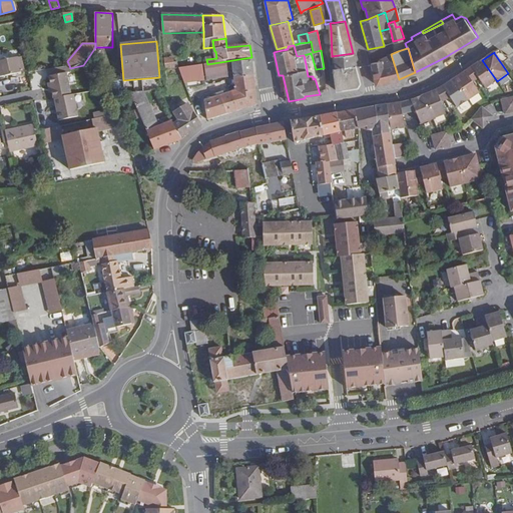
[(353,53),(332,56),(334,67),(356,64),(353,53)]
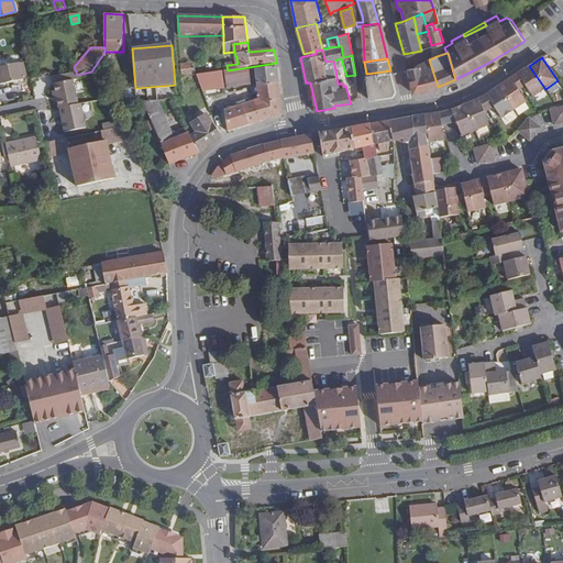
[(418,65),(418,66),(407,69),(414,91),(438,87),(429,59),(418,65)]
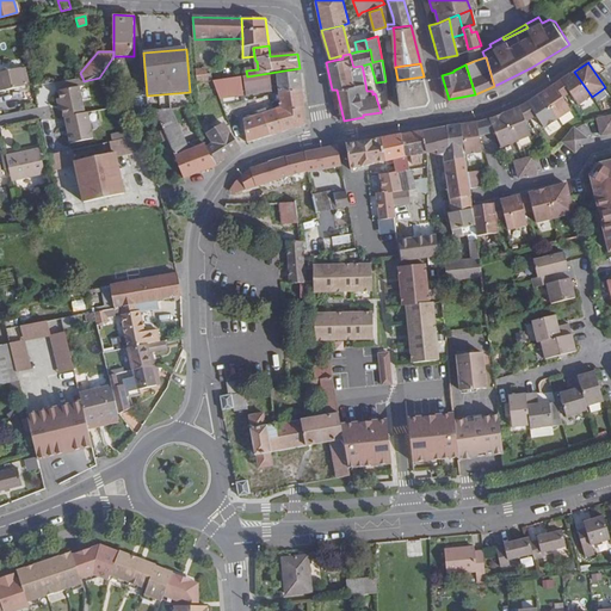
[(0,72),(0,87),(1,92),(26,86),(22,68),(0,72)]
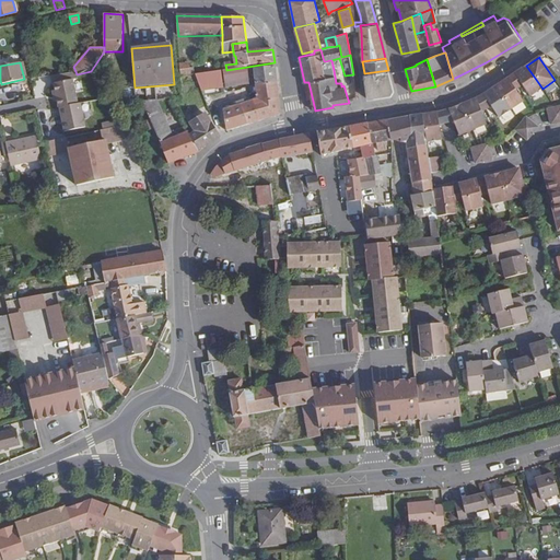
[(182,72),(182,77),(191,74),(191,73),(195,73),(194,68),(190,69),(189,63),(182,65),(181,65),(182,72)]
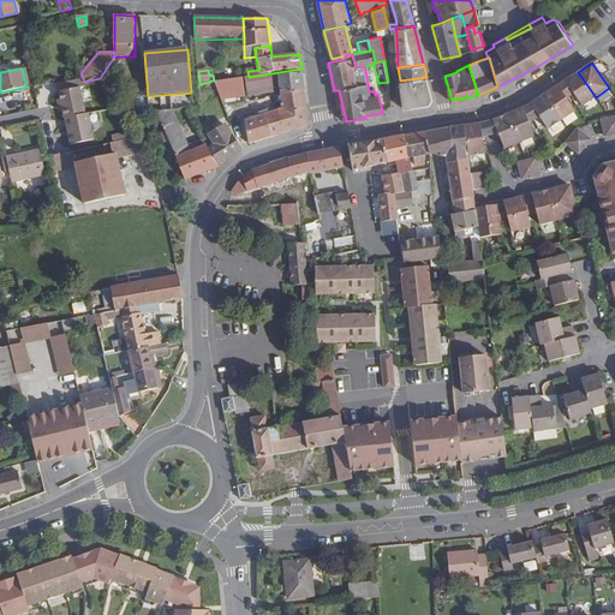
[(578,72),(565,82),(574,94),(581,106),(596,97),(578,72)]
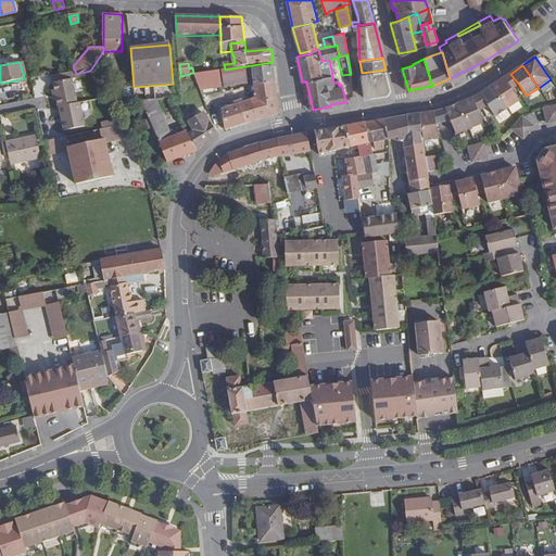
[(245,66),(225,70),(223,70),(225,86),(249,81),(245,66)]
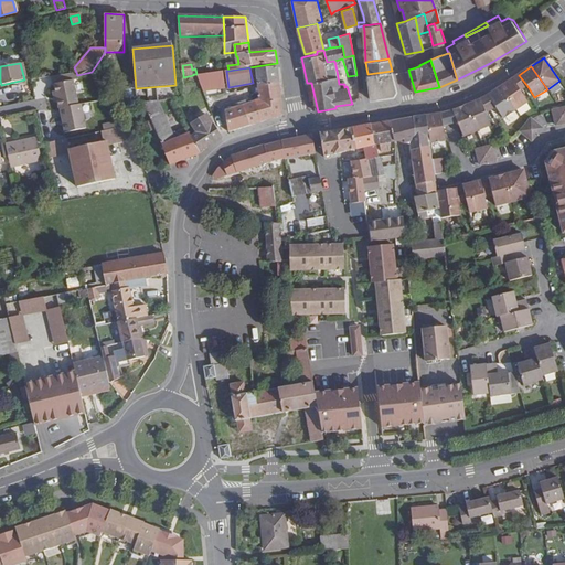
[(279,83),(277,67),(257,70),(259,86),(279,83)]
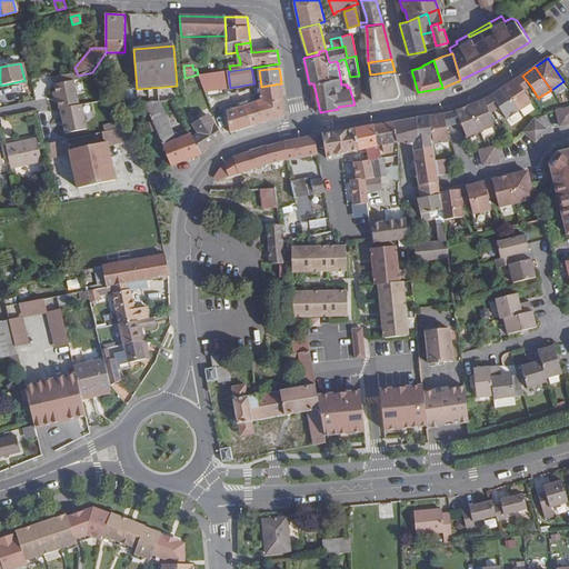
[(205,91),(228,88),(225,71),(199,76),(205,91)]
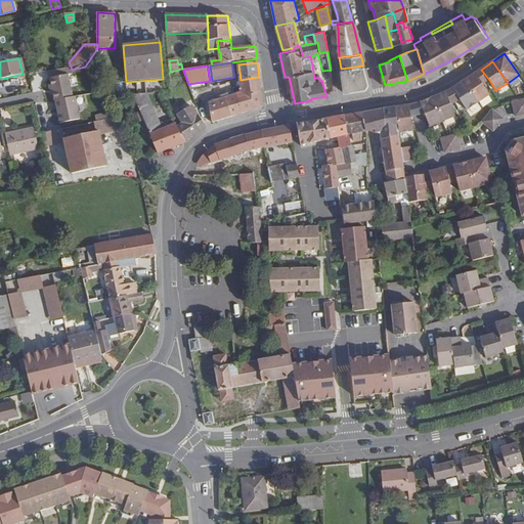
[(365,89),(368,85),(363,66),(341,69),(344,92),(365,89)]
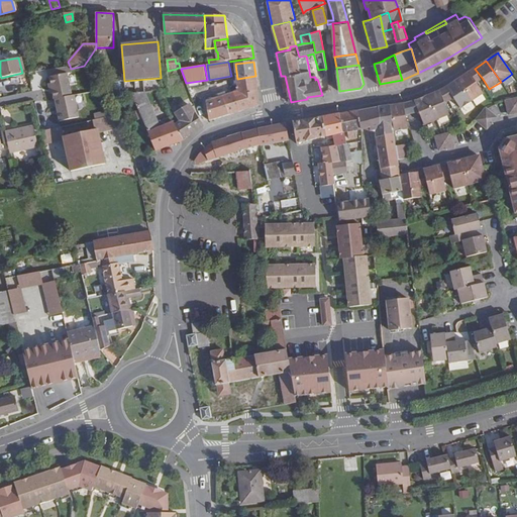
[(72,95),(66,67),(45,71),(47,79),(50,78),(60,123),(80,119),(75,94),(72,95)]
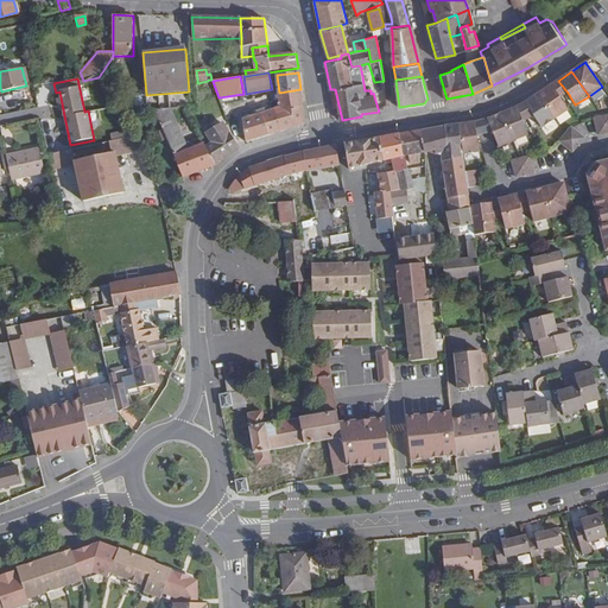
[(558,81),(555,82),(563,95),(568,93),(558,81)]
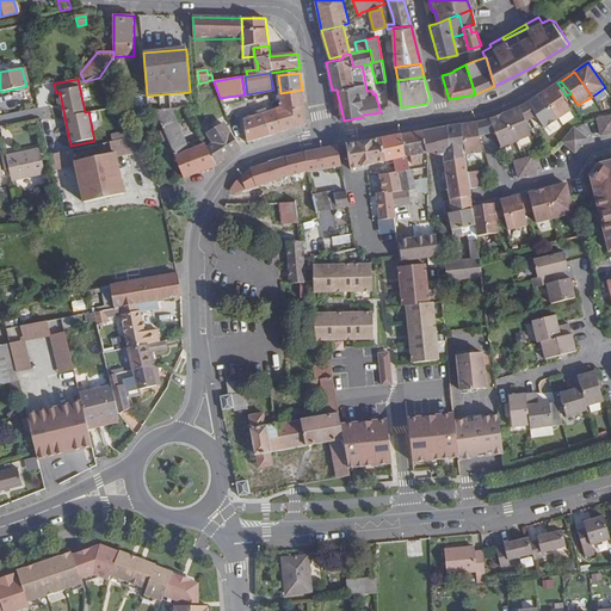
[(557,82),(554,86),(562,98),(566,96),(557,82)]
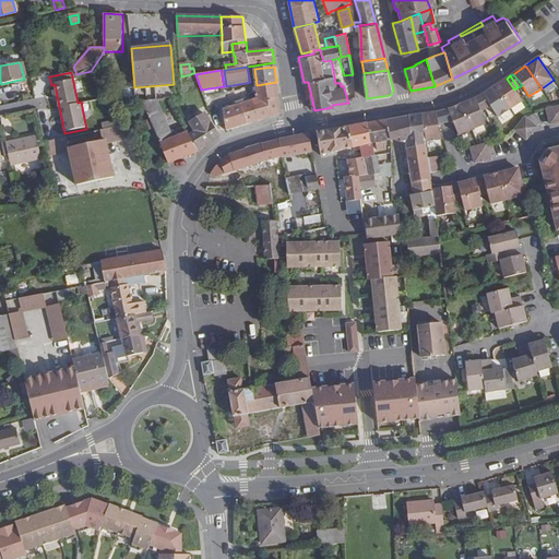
[(501,82),(495,86),(510,109),(522,102),(514,90),(507,79),(501,82)]
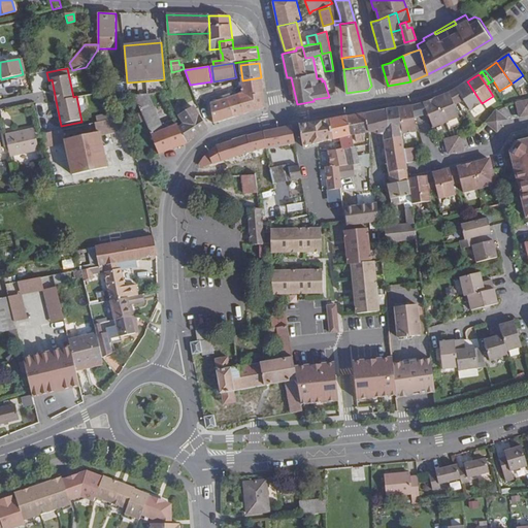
[(265,108),(261,77),(242,80),(243,94),(231,98),(230,94),(210,100),(216,124),(265,108)]
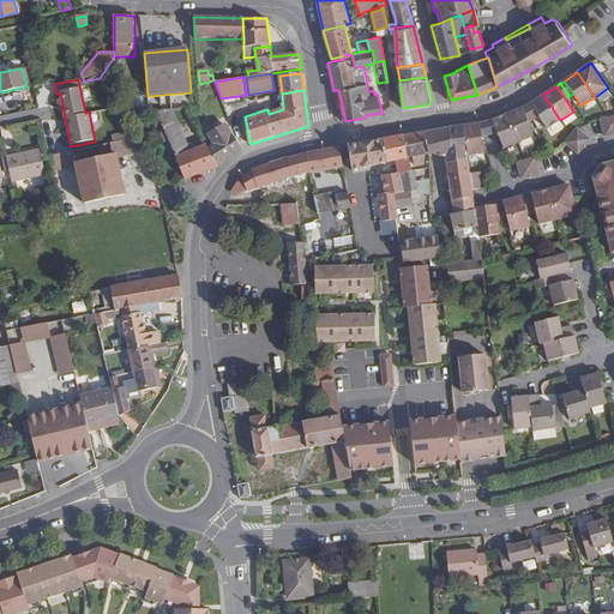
[(543,95),(530,104),(539,116),(547,130),(560,120),(543,95)]
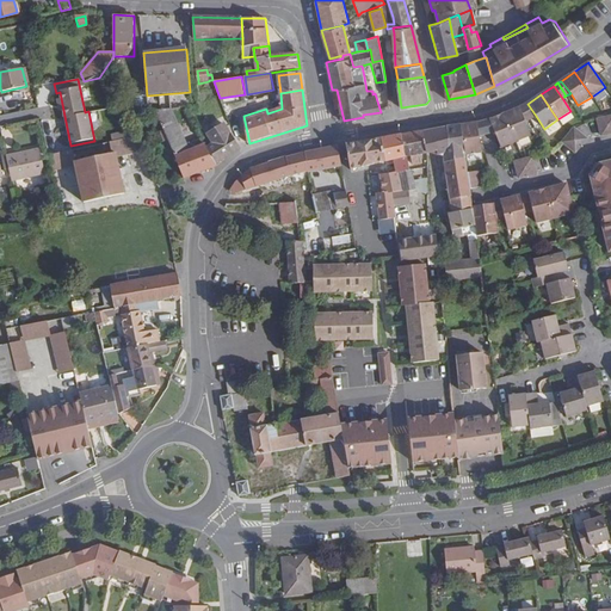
[(528,104),(524,106),(531,119),(536,116),(528,104)]
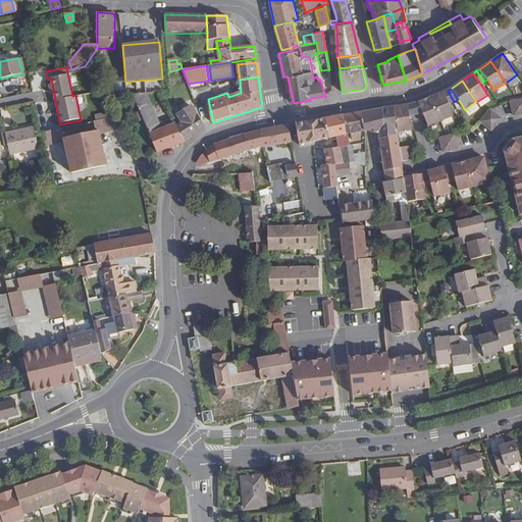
[(448,91),(444,92),(449,104),(454,102),(448,91)]
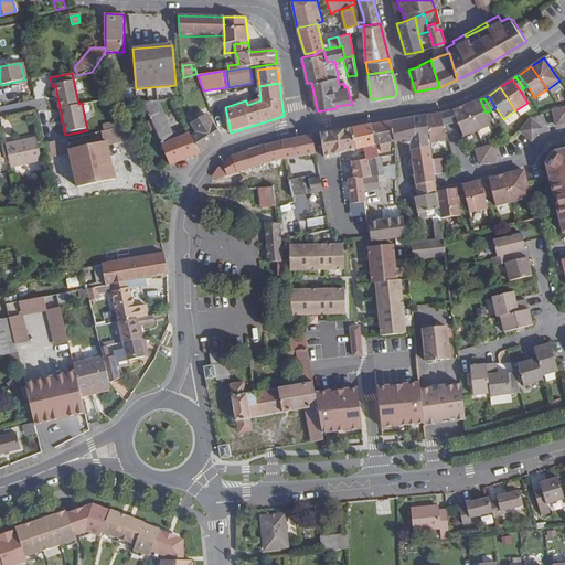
[(480,99),(467,105),(477,131),(491,126),(486,113),(480,99)]
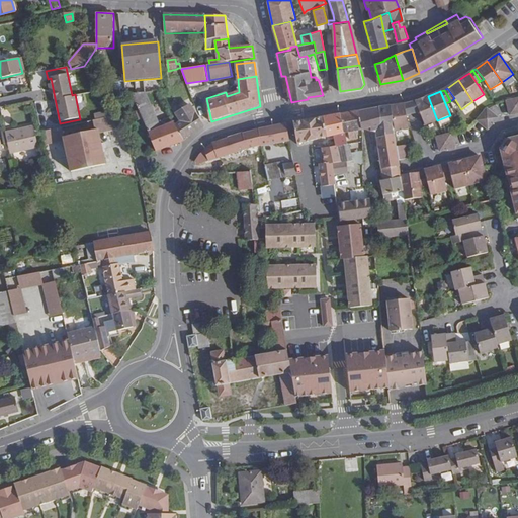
[(172,118),(159,123),(146,92),(133,93),(156,151),(184,141),(182,138),(176,125),(172,118)]
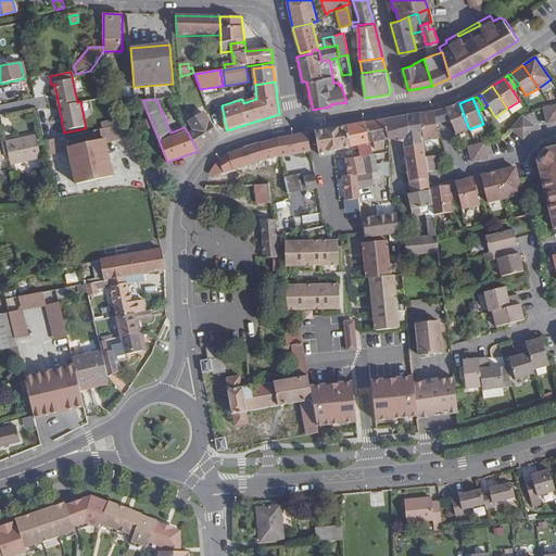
[(451,122),(456,135),(469,129),(459,103),(445,109),(450,121),(451,122)]
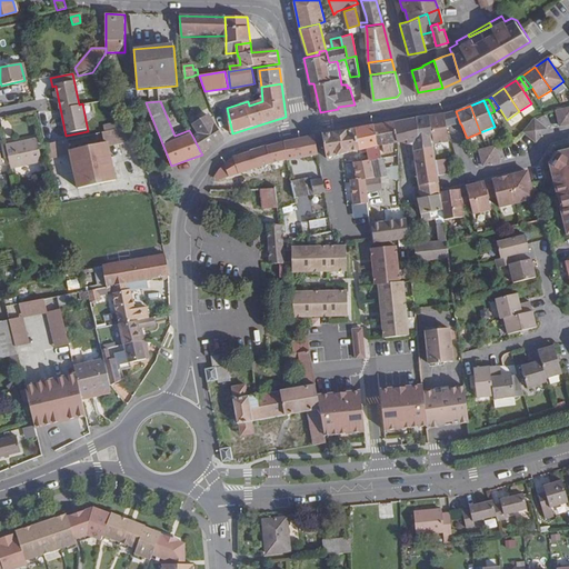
[(565,110),(556,111),(560,127),(568,125),(565,110)]
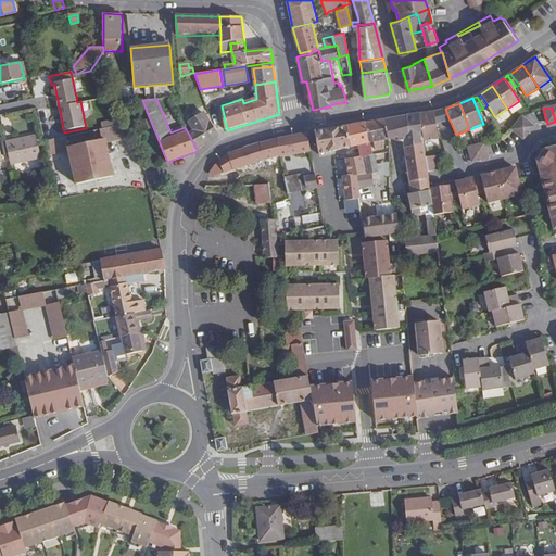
[(445,109),(433,112),(436,123),(450,121),(445,109)]
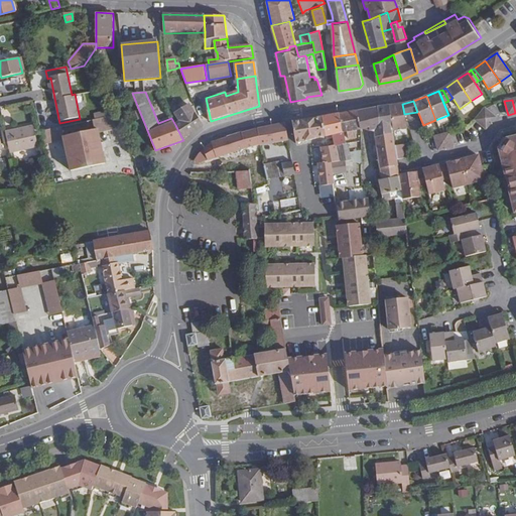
[(402,104),(389,106),(393,131),(406,129),(404,116),(404,114),(402,104)]
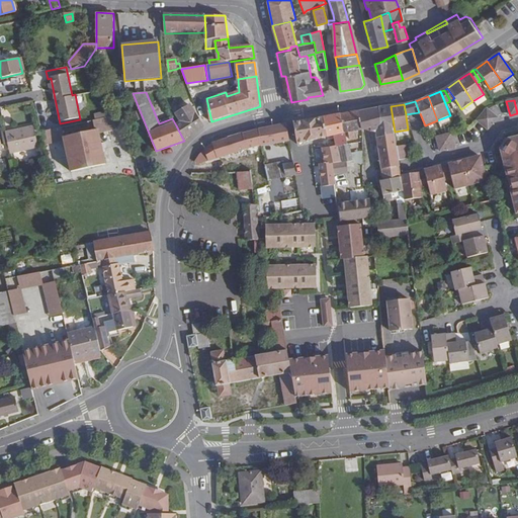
[(176,113),(181,123),(176,125),(182,138),(202,127),(190,105),(176,113)]
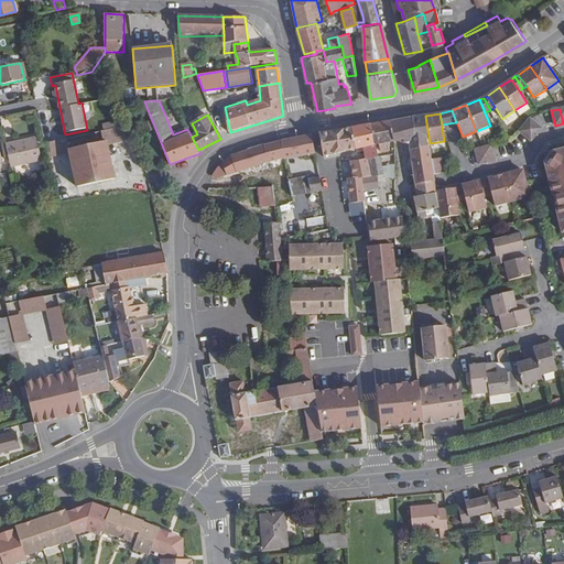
[(421,143),(421,147),(430,145),(430,143),(425,116),(425,115),(413,118),(418,142),(421,141),(421,143)]
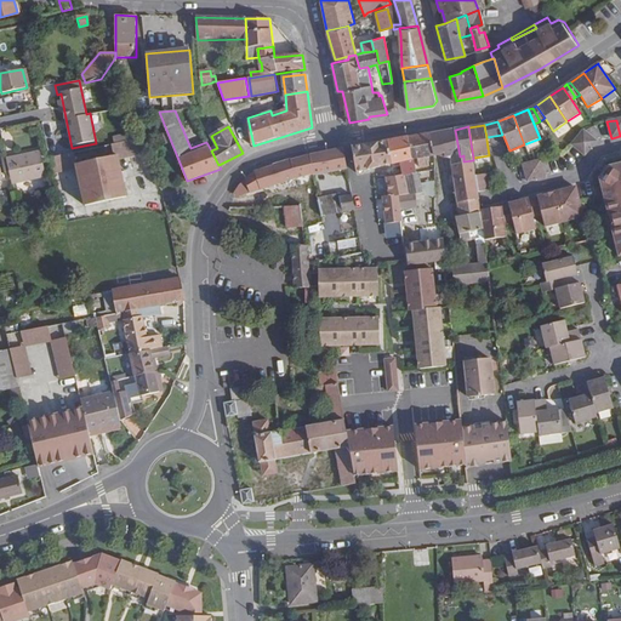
[(460,157),(455,130),(440,132),(445,158),(451,158),(460,157)]
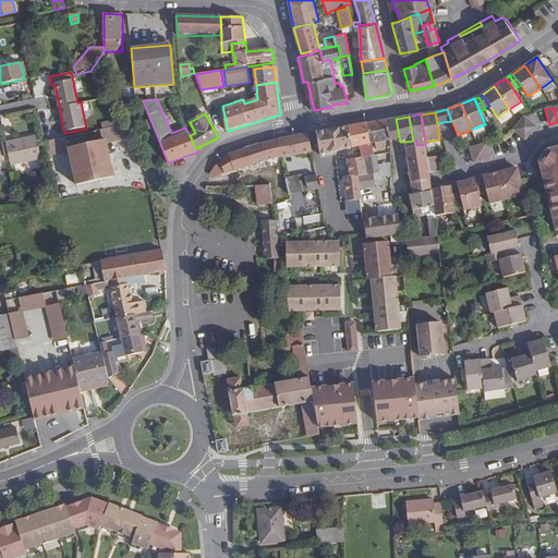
[(524,118),(519,124),(531,134),(535,128),(524,118)]
